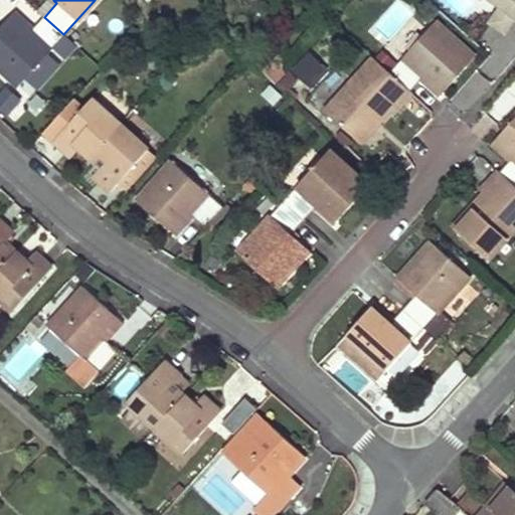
[(514,0),(487,0),(497,7),(487,22),(503,34),(514,16),(514,0)]
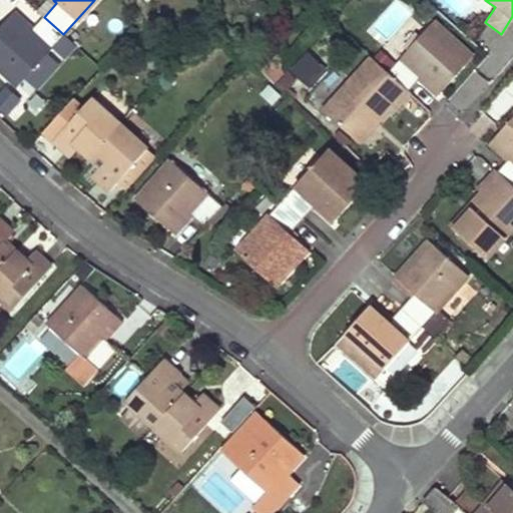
[(47,52),(63,34),(44,17),(31,31),(12,14),(0,27),(0,69),(18,86),(26,77),(47,52)]
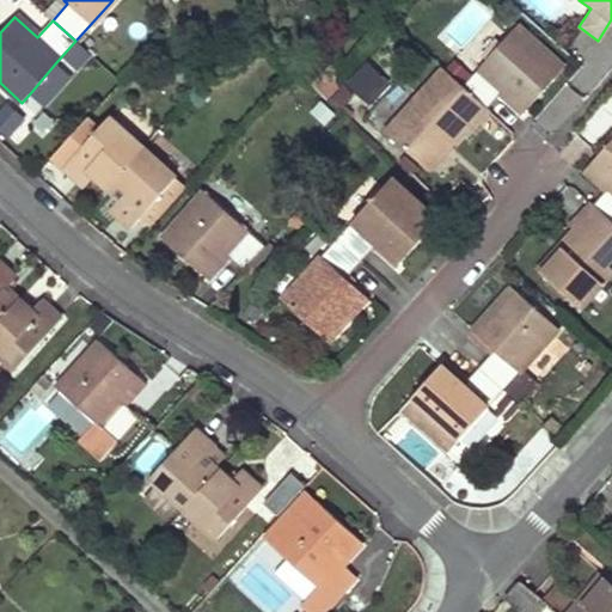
[(518,25),(464,85),(488,106),(488,108),(503,91),(525,109),(564,67),(518,25)]
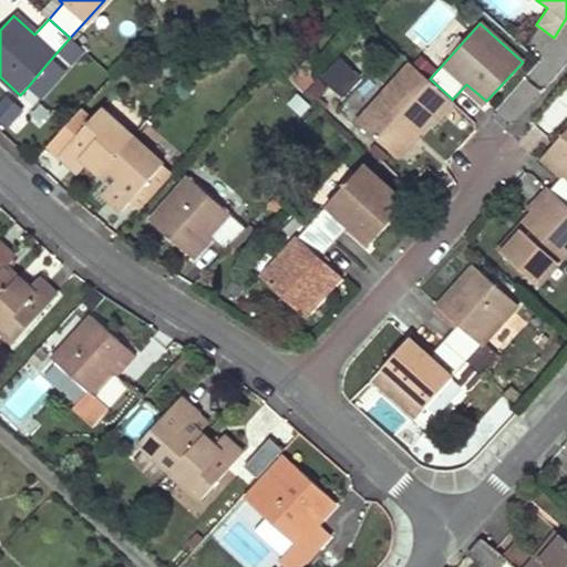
[(64,70),(52,58),(29,85),(41,96),(64,70)]
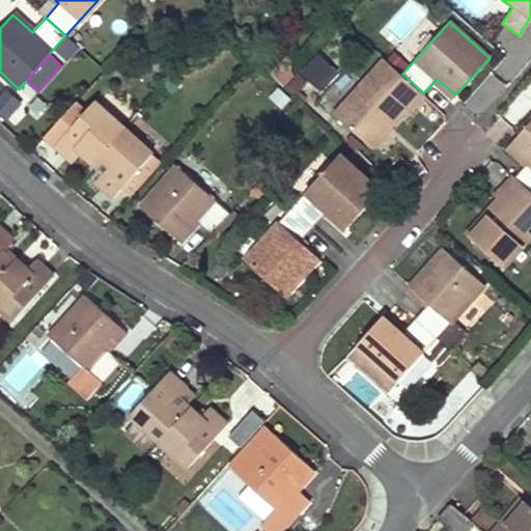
[(337,70),(320,54),(302,73),(319,89),(337,70)]
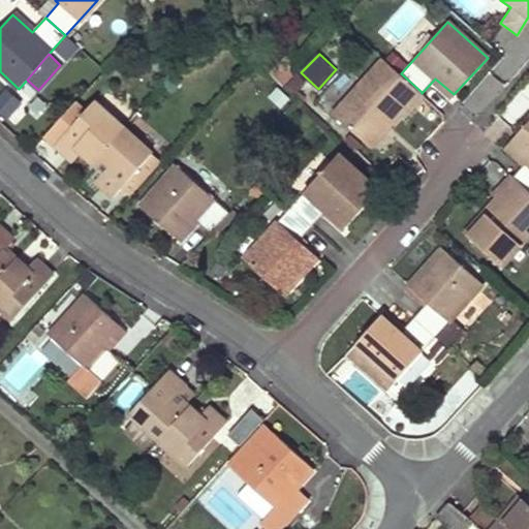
[(401,73),(382,57),(332,112),(365,142),(382,122),(389,127),(400,113),(405,117),(426,96),(422,93),(422,92),(401,73)]
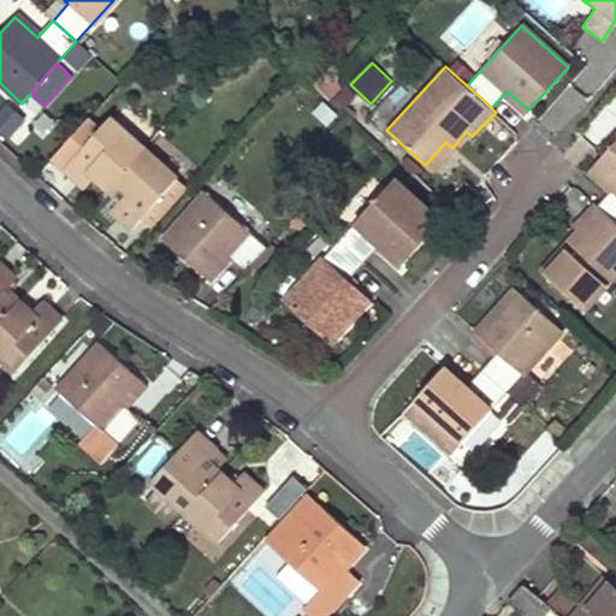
[(327,75),(314,89),(337,111),(350,96),(327,75)]
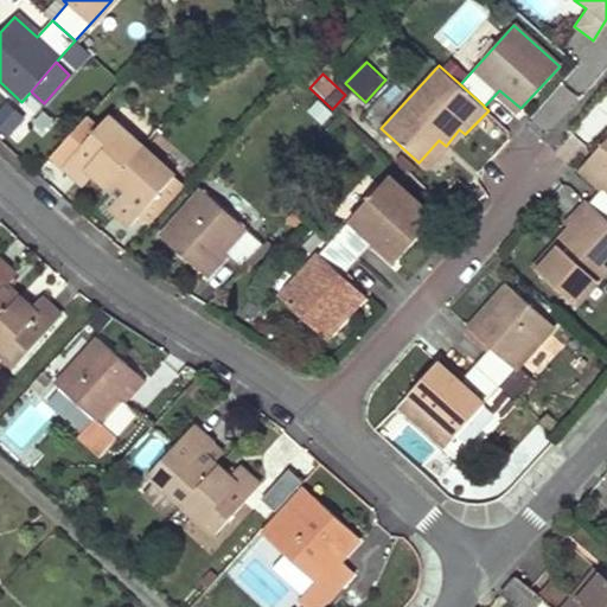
[(25,119),(7,103),(0,110),(0,133),(6,139),(25,119)]
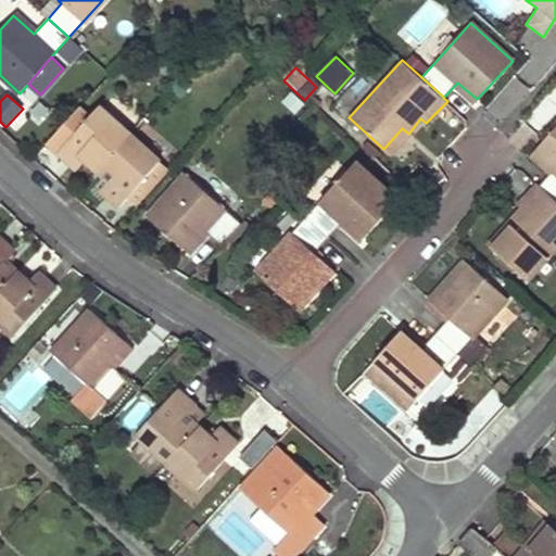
[(292,95),(283,103),(297,114),(304,105),(292,95)]
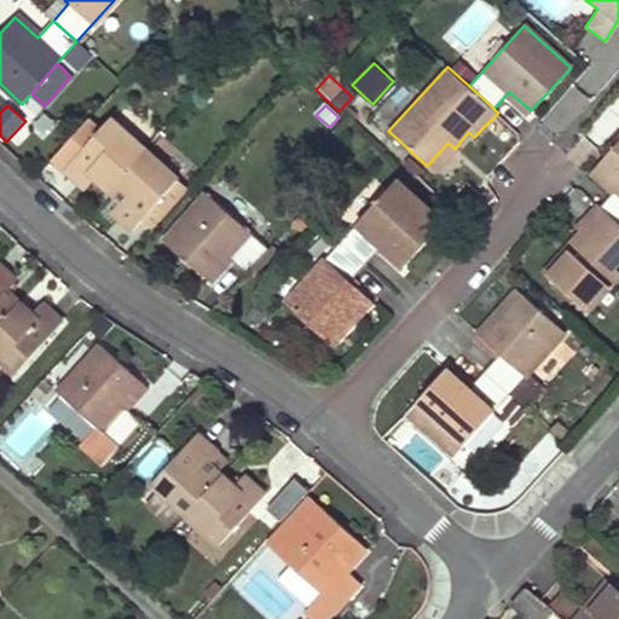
[(144,149),(110,117),(99,131),(88,121),(53,158),(85,187),(96,177),(109,189),(144,149)]
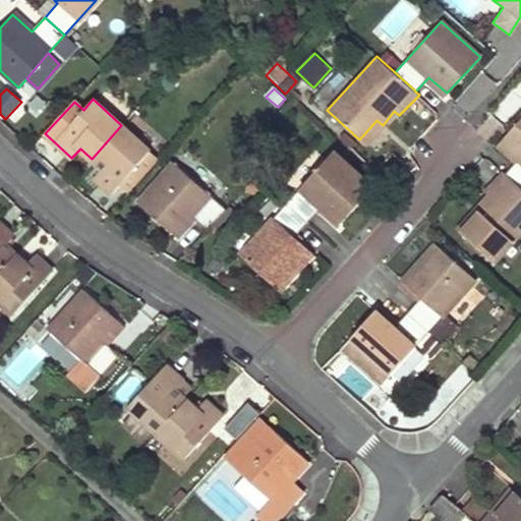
[(520,119),(501,142),(519,159),(515,164),(506,174),(520,187),(520,119)]
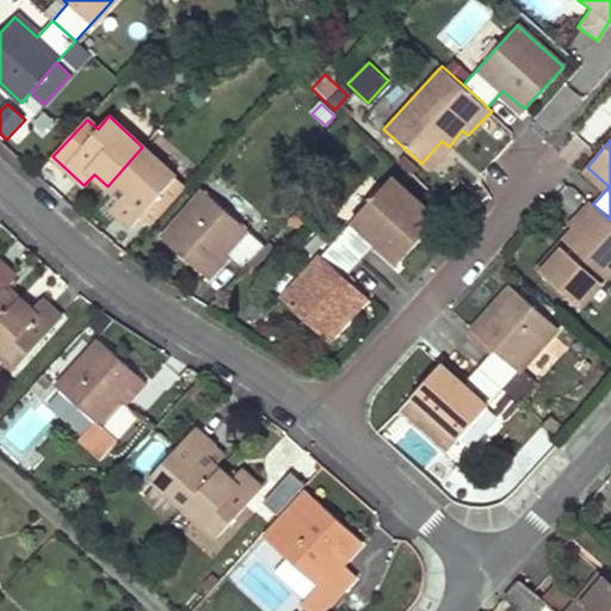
[(152,224),(186,187),(142,147),(107,186),(122,199),(111,210),(130,228),(141,216),(152,224)]
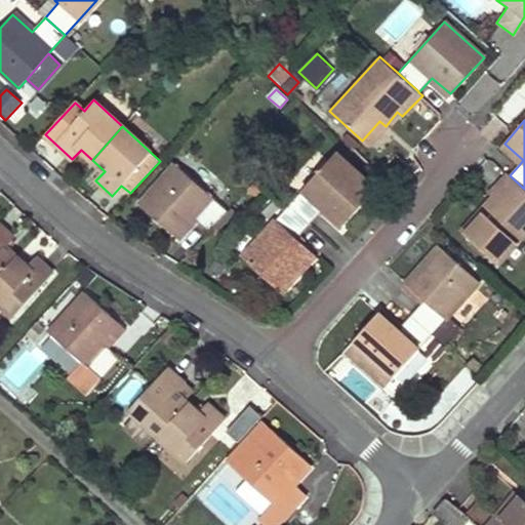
[(523,160),(505,144),(500,149),(519,165),(523,160)]
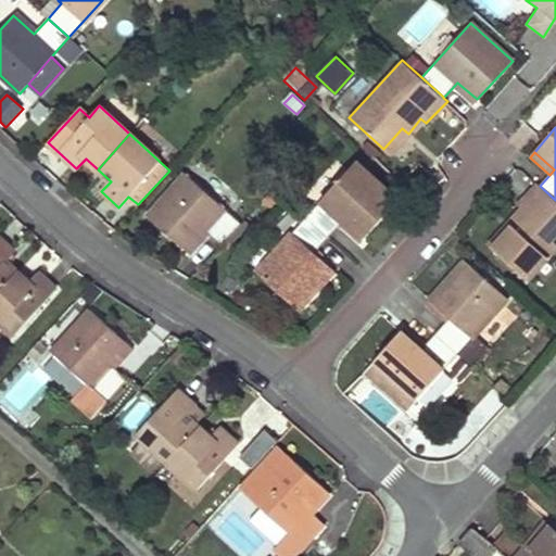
[(364,238),(397,199),(355,161),(306,214),(329,236),(343,220),(364,238)]
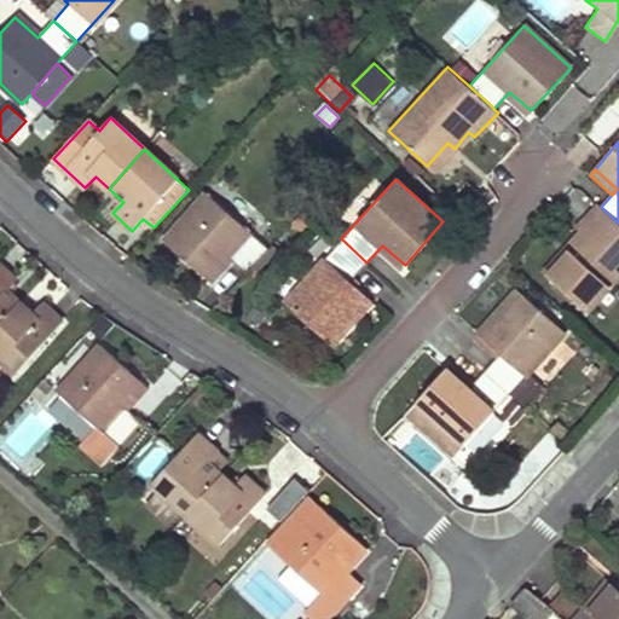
[(268,250),(207,194),(163,241),(207,279),(227,258),(244,273),(268,250)]
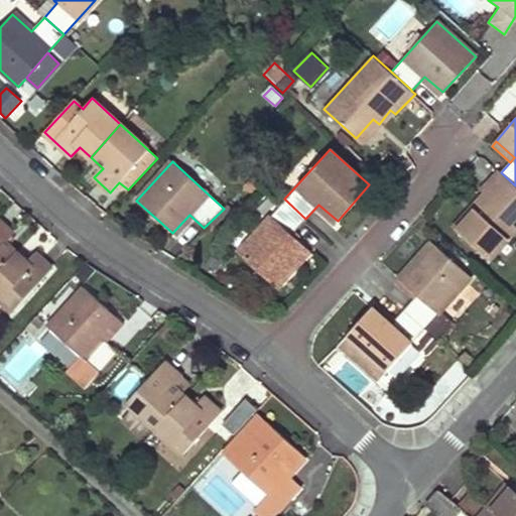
[(490,261),(515,231),(515,185),(501,172),(497,168),(478,190),(481,195),(469,207),(474,212),(457,231),(490,261)]
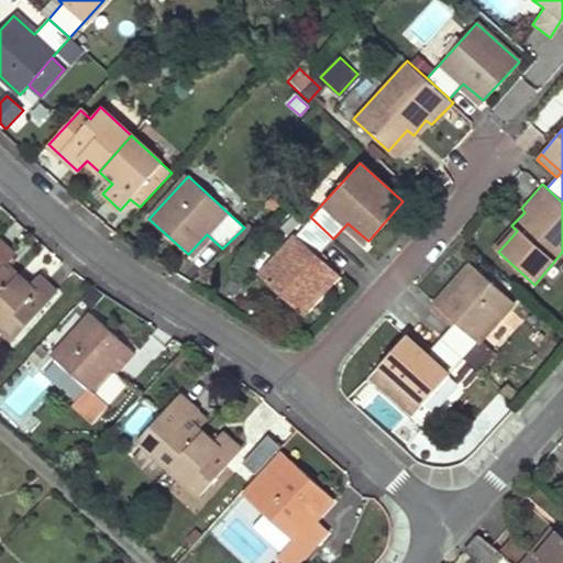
[(276,208),(287,197),(278,189),(268,201),(276,208)]
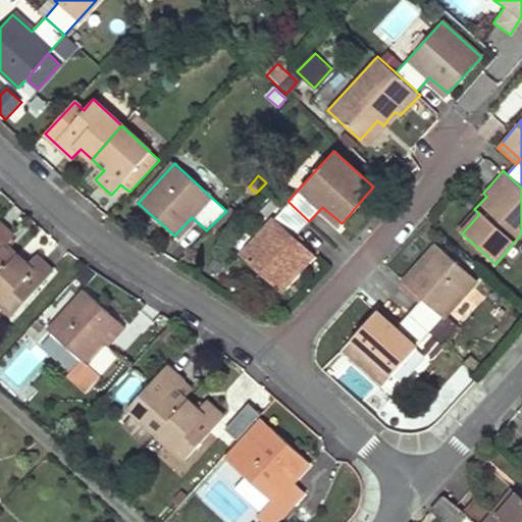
[(296,238),(309,221),(288,201),(240,254),(279,292),(314,254),(296,238)]
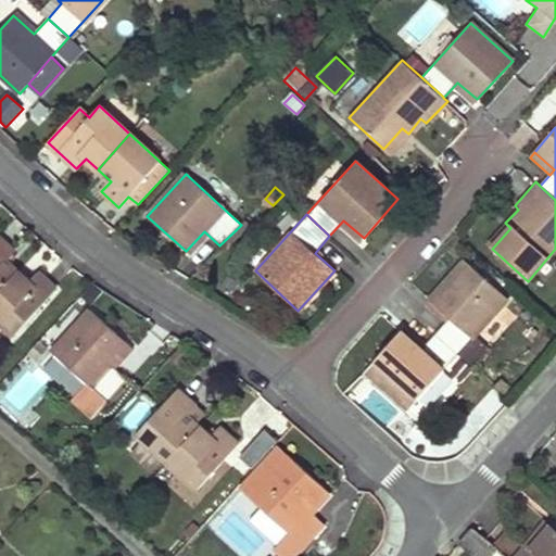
[(13,251),(0,239),(0,289),(16,272),(4,261),(13,251)]
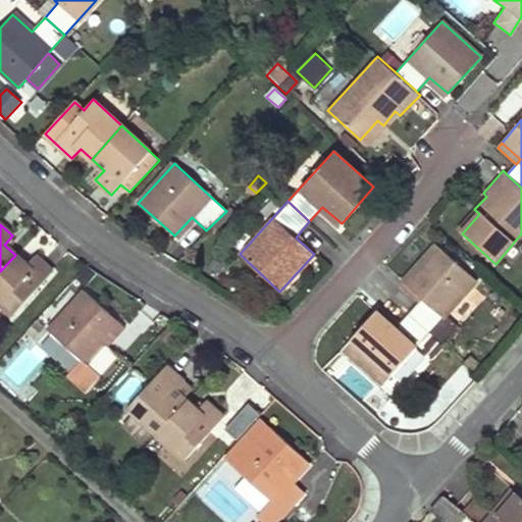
[(430,332),(447,347),(457,333),(441,320),(477,281),(435,245),(402,282),(422,300),(410,314),(430,332)]
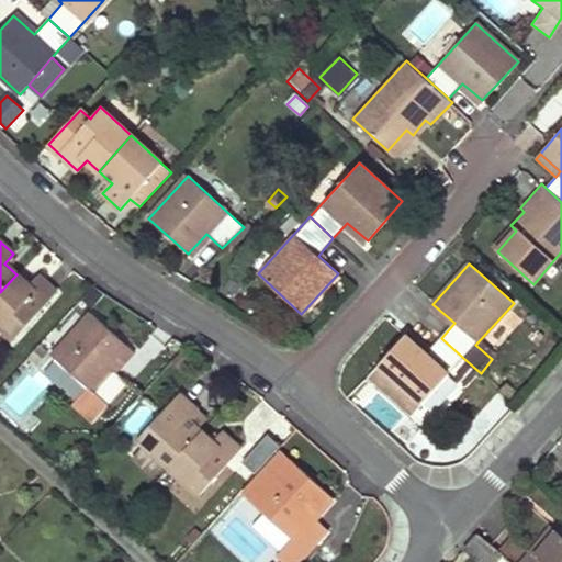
[(29,287),(17,274),(0,292),(0,326),(14,340),(57,294),(37,277),(29,287)]
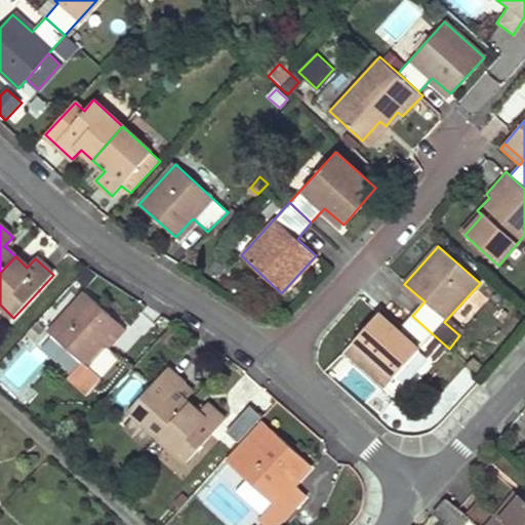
[(104,342),(120,325),(83,290),(47,330),(83,363),(102,379),(120,359),(104,342)]
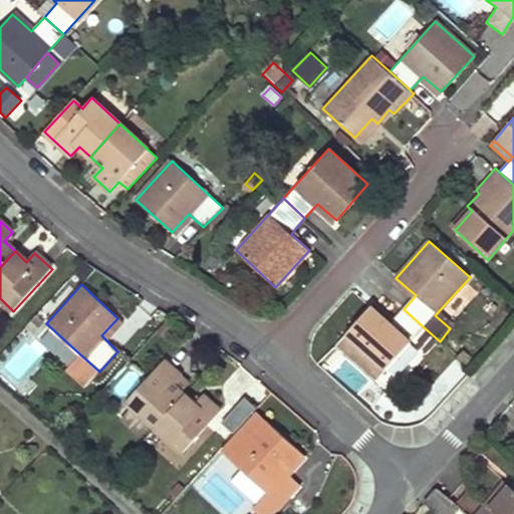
[(377,379),(424,327),(404,309),(390,325),(369,307),(337,343),(377,379)]
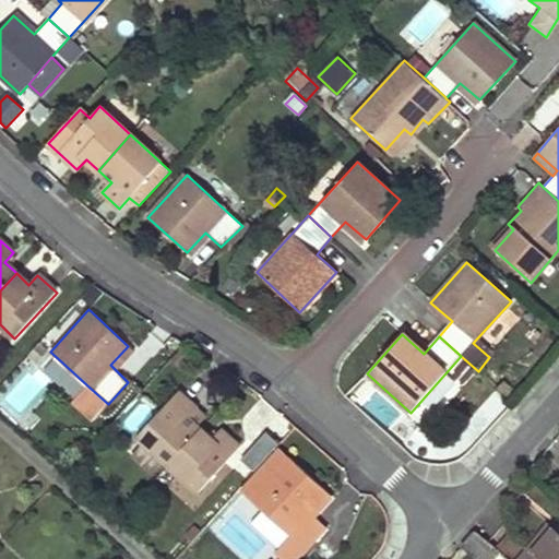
[(108,404),(88,387),(73,404),(92,421),(108,404)]
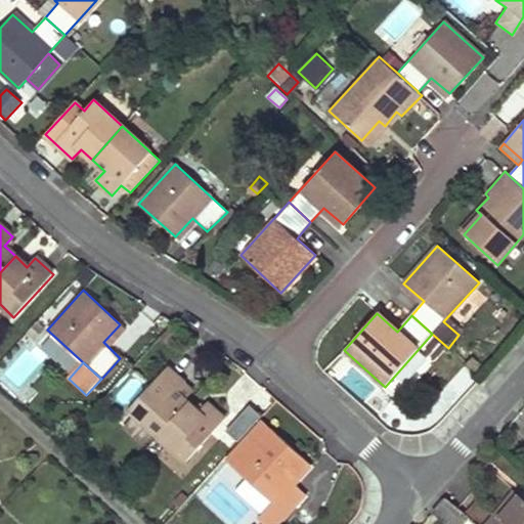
[(185,382),(167,365),(126,410),(134,418),(149,432),(155,436),(188,399),(178,390),(185,382)]
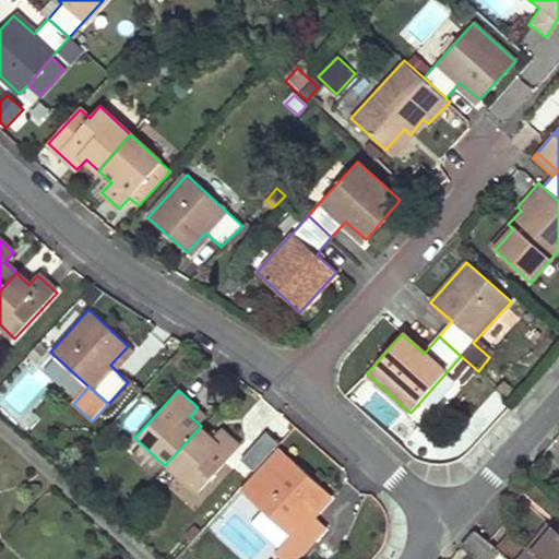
[(214,437),(201,426),(165,465),(195,494),(239,445),(221,429),(214,437)]
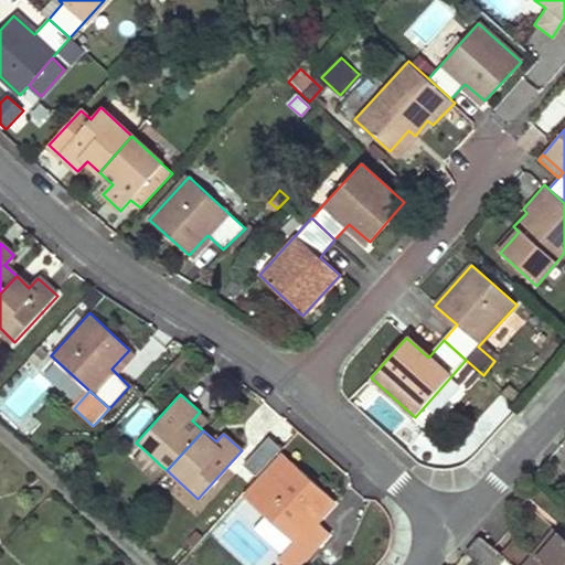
[(281,451),(267,438),(245,461),(259,475),(281,451)]
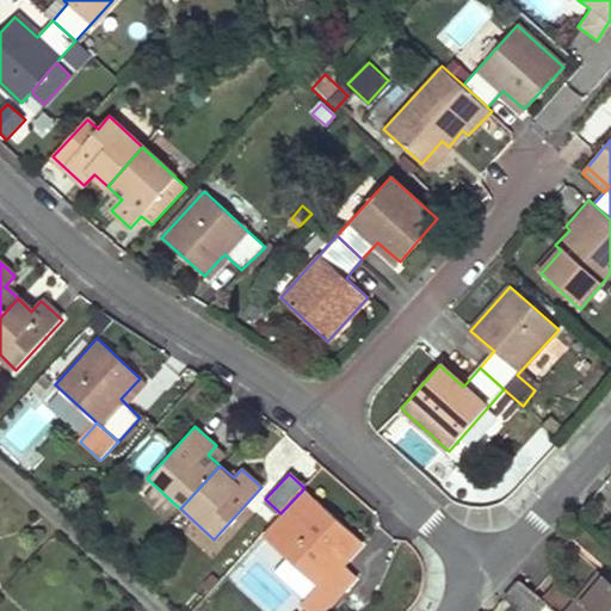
[(174,504),(156,487),(143,500),(162,518),(174,504)]
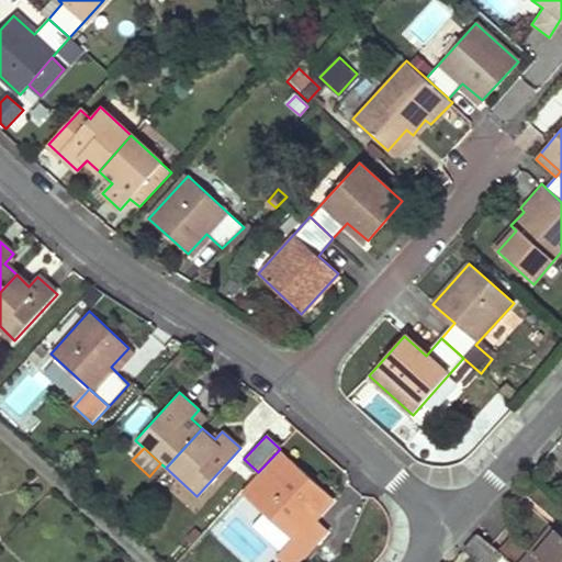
[(308,512),(326,492),(290,459),(251,501),(306,550),(326,528),(308,512)]
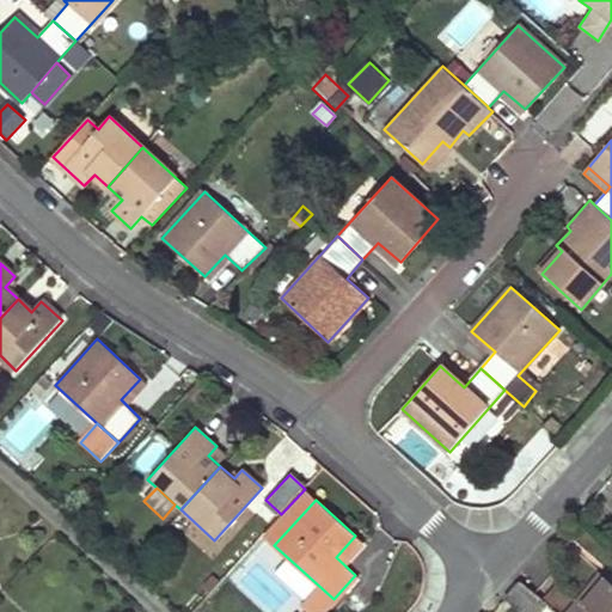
[(599,573),(563,611),(591,611),(582,606),(606,579),(599,573)]
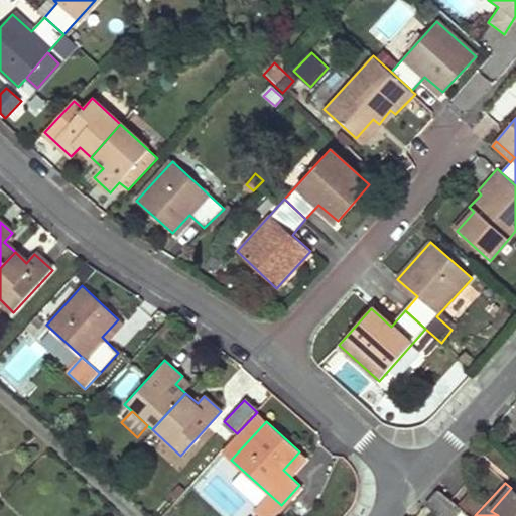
[(498,515),(515,515),(515,492),(511,488),(491,511),(498,515)]
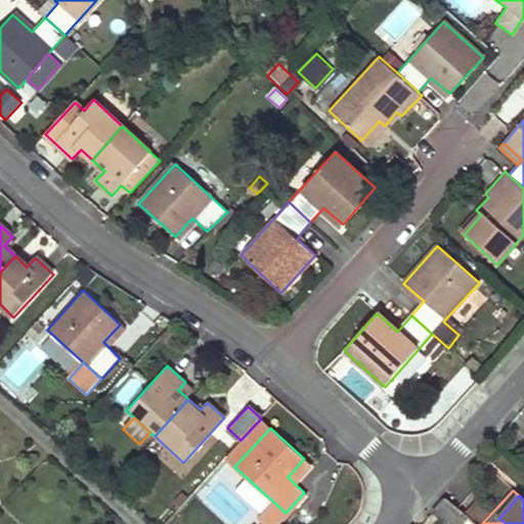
[(468,523),(441,503),(431,515),(442,523),(468,523)]
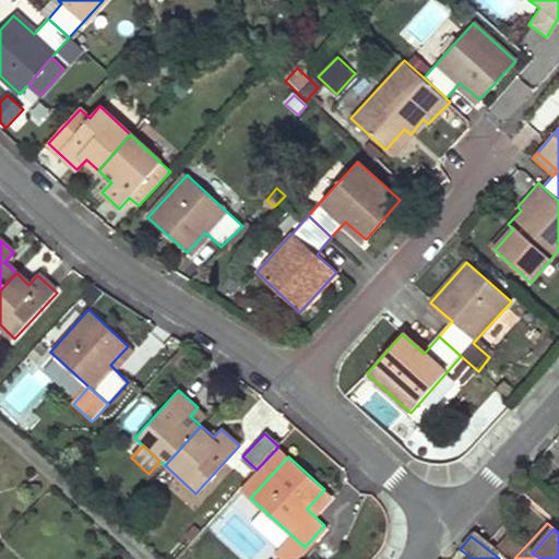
All buildings are outlined.
